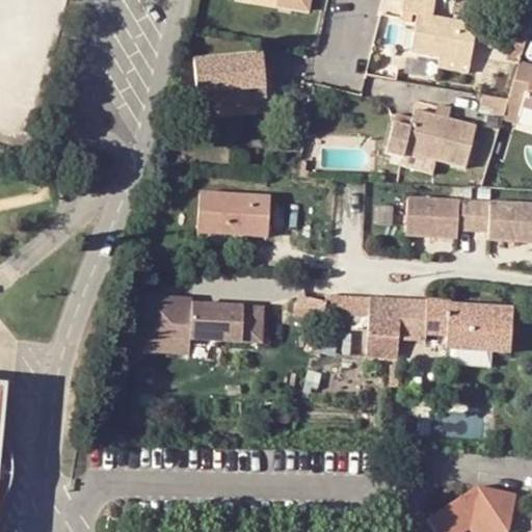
[(290,0),(289,11),(310,15),(312,0),(290,0)]
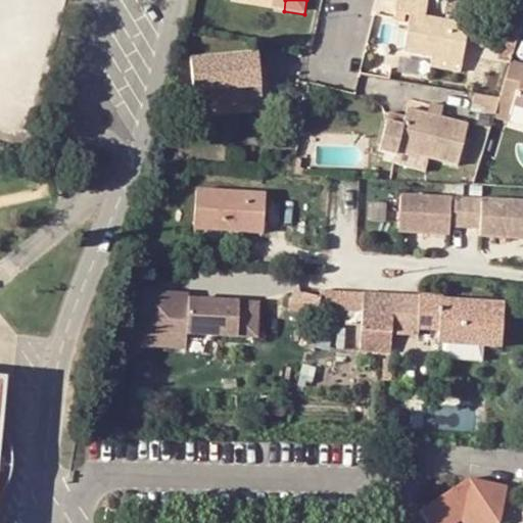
[(406,52),(432,57),(464,62),(471,26),(426,17),(428,0),(398,0),(397,12),(411,15),(406,52)]
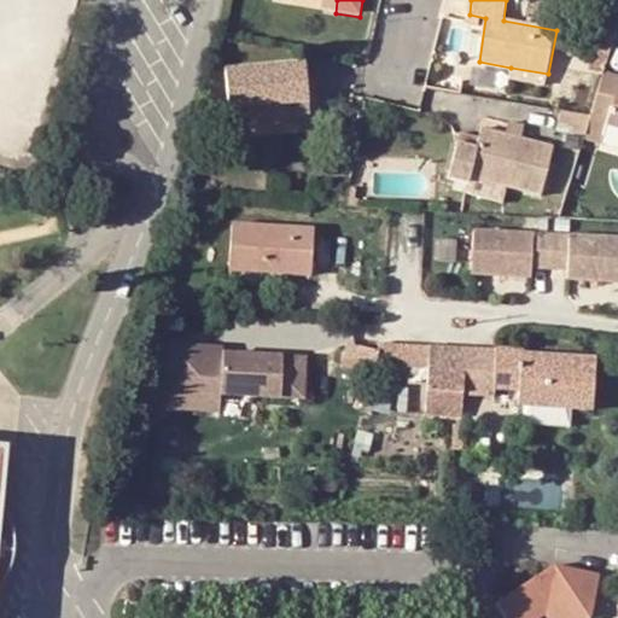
[(509,77),(547,85),(548,74),(511,68),(509,77)]
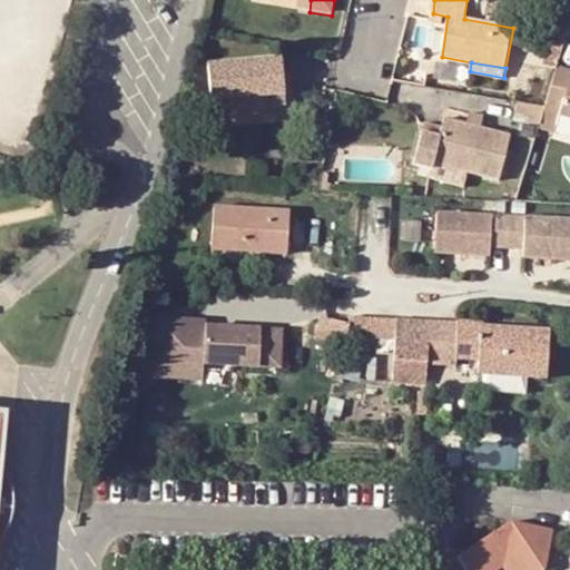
[(267,98),(282,98),(279,77),(278,64),(207,69),(208,84),(210,101),(223,100),(224,116),(267,112),(267,98)]
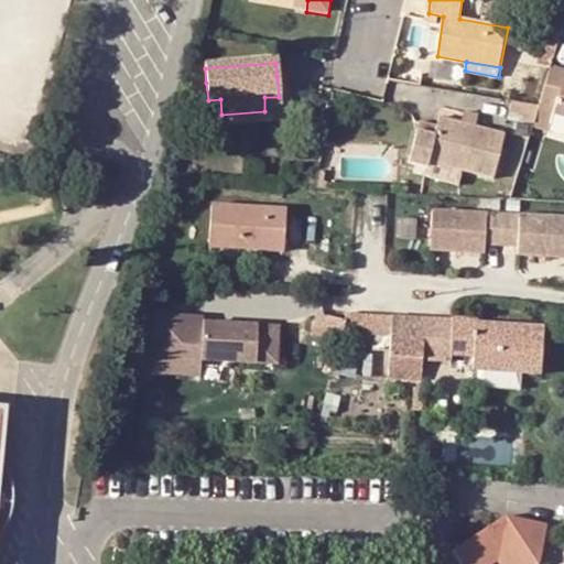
[(563,69),(550,66),(540,102),(539,105),(556,109),(555,112),(563,114),(563,69)]
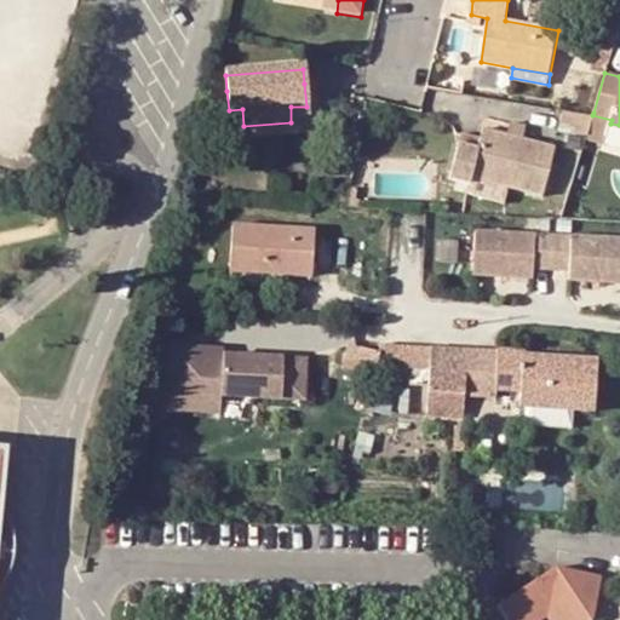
[(291,107),(291,122),(308,121),(306,107),(291,107)]
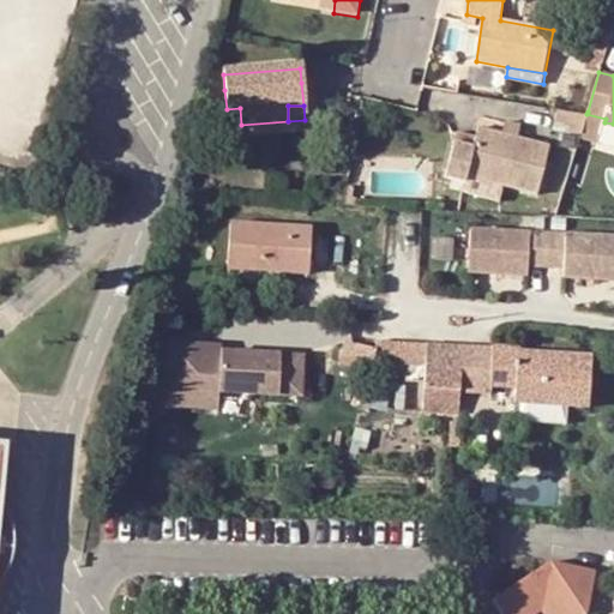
[(240,108),(227,109),(228,126),(241,125),(240,108)]
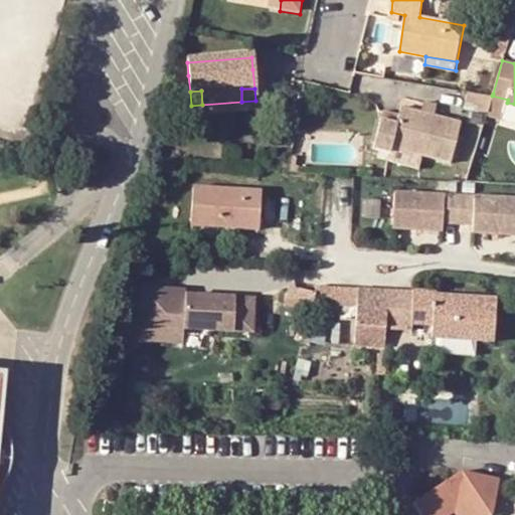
[(435,107),(421,106),(419,116),(434,117),(435,107)]
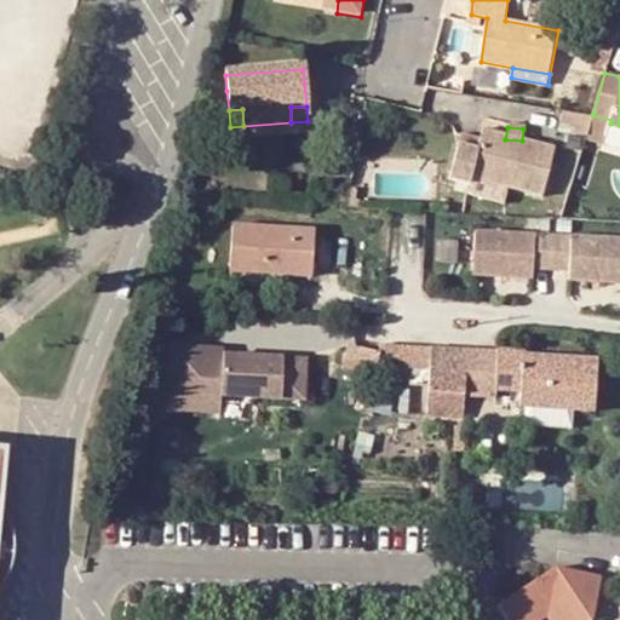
[(460,153),(458,188),(478,188),(478,187),(506,188),(550,191),(554,143),(522,141),(505,139),(482,138),(481,144),(481,154),(460,153)]
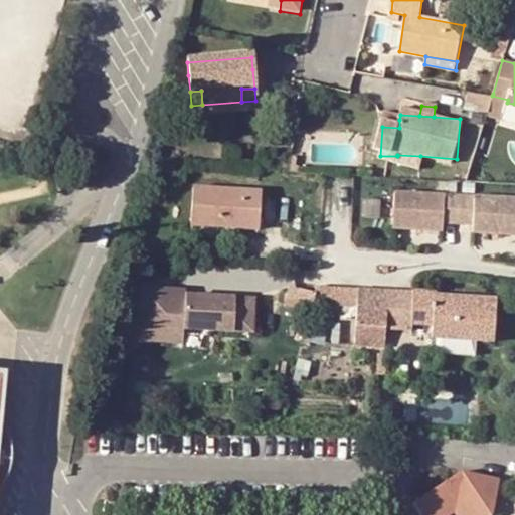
[(399,120),(382,119),(382,127),(399,128),(399,120)]
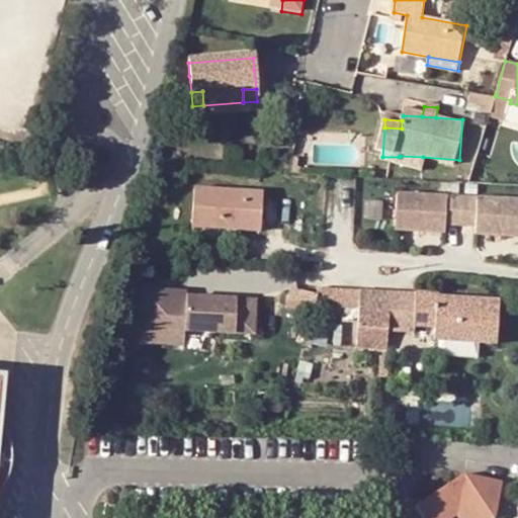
[(400,156),(400,157),(399,165),(423,166),(423,157),(400,156)]
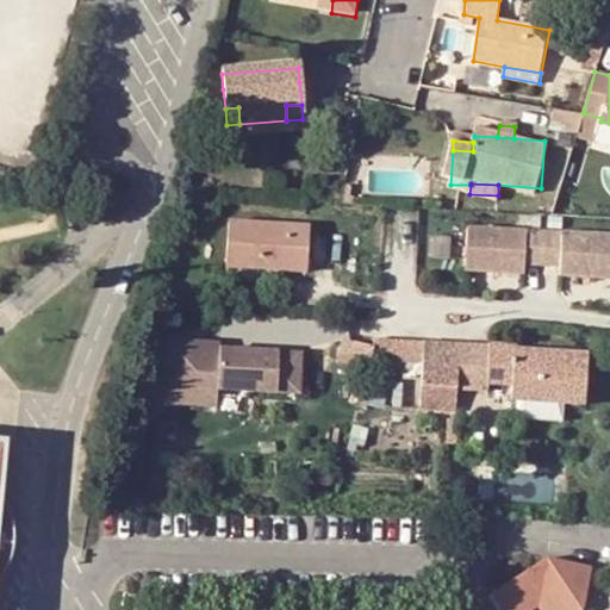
[(347,186),(343,204),(355,205),(356,197),(353,195),(355,187),(347,186)]
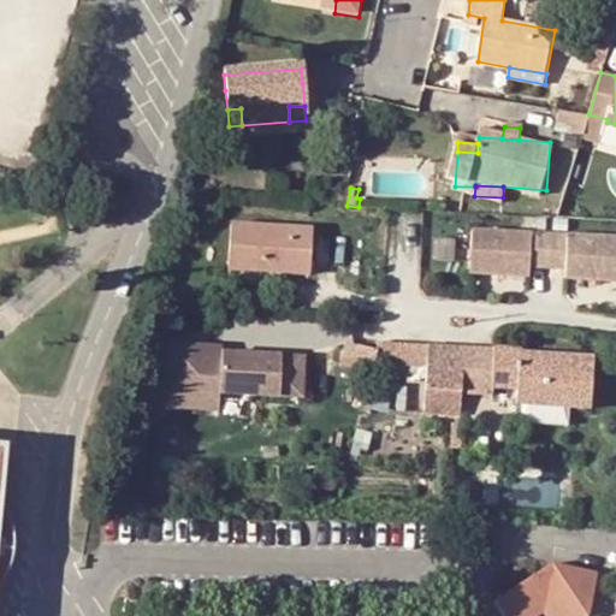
[(307,212),(229,207),(225,253),(302,258),(307,212)]
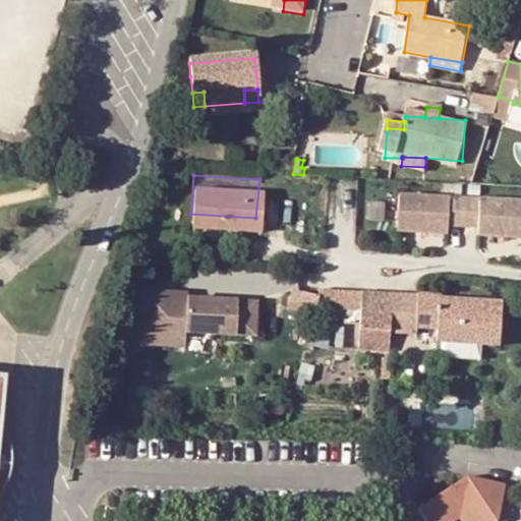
[(467,229),(469,197),(403,192),(401,231),(452,234),(453,227),(467,229)]
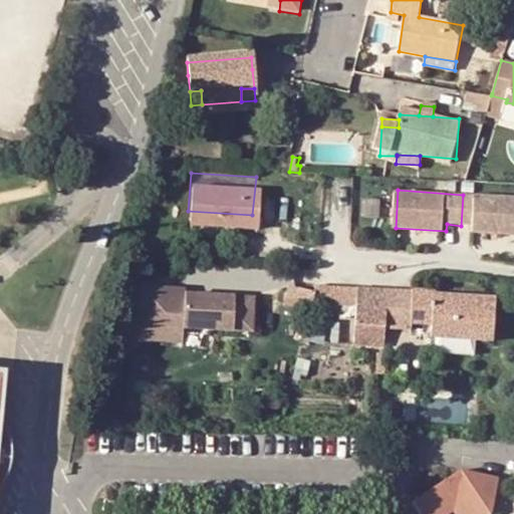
[(513,198),(463,195),(461,226),(475,227),(475,234),(513,236),(513,198)]
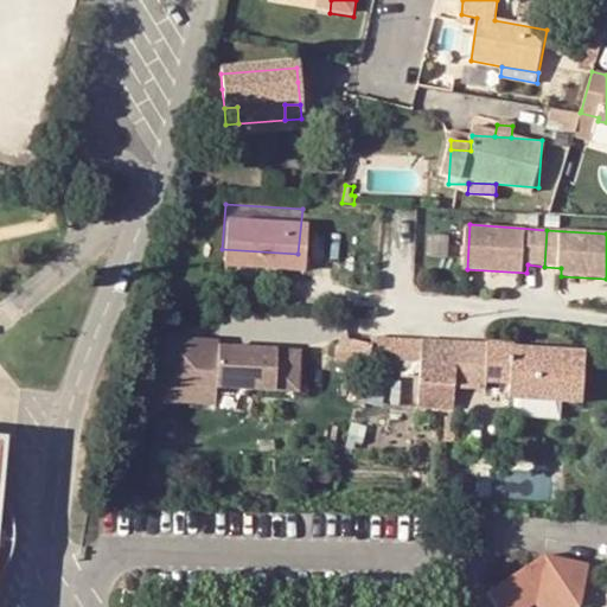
[(491,328),(376,324),(370,345),(423,349),(421,394),(457,394),(458,376),(486,377),(489,369),(515,370),(513,384),(585,387),(586,337),(516,332),(517,326),(492,325),(491,328)]
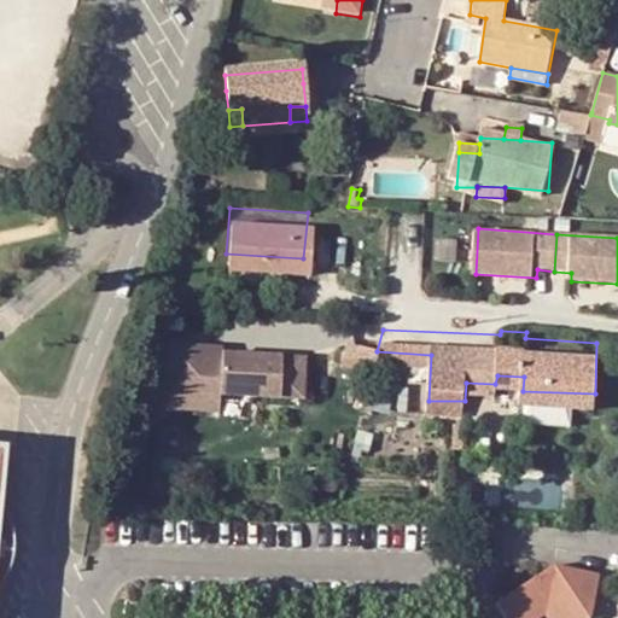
[(168,345),(168,408),(226,409),(227,396),(310,397),(312,348),(168,345)]
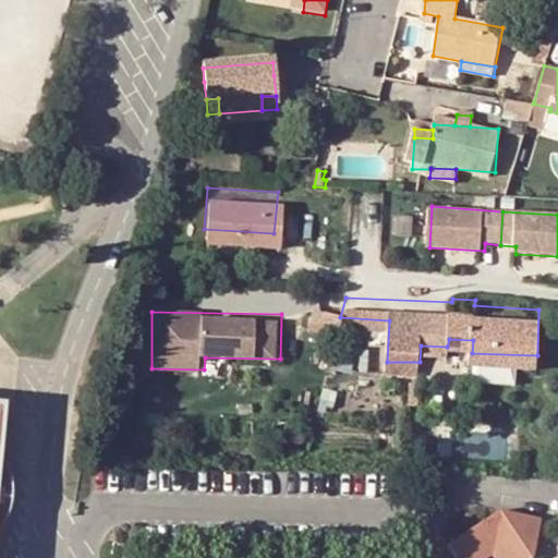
[(475,367),(475,380),(518,380),(518,367),(475,367)]
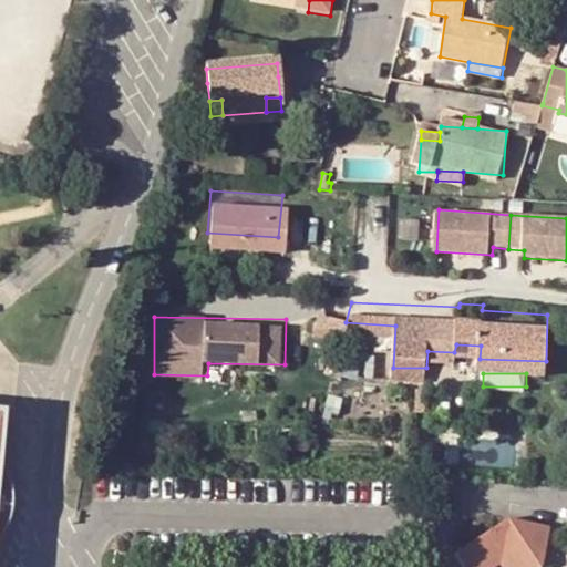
[(0,474),(0,536),(1,535),(3,532),(7,526),(9,519),(10,513),(10,505),(9,498),(8,492),(6,485),(0,474)]
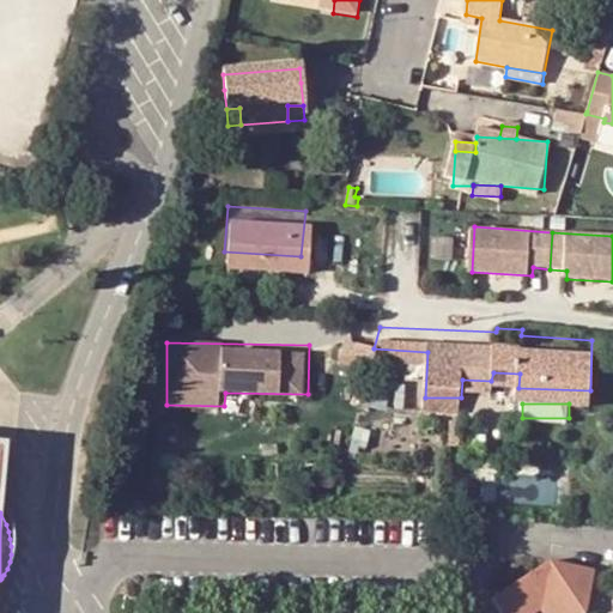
[(504,612),(527,612),(548,599),(558,612),(594,612),(605,572),(557,563),(497,600),(504,612)]
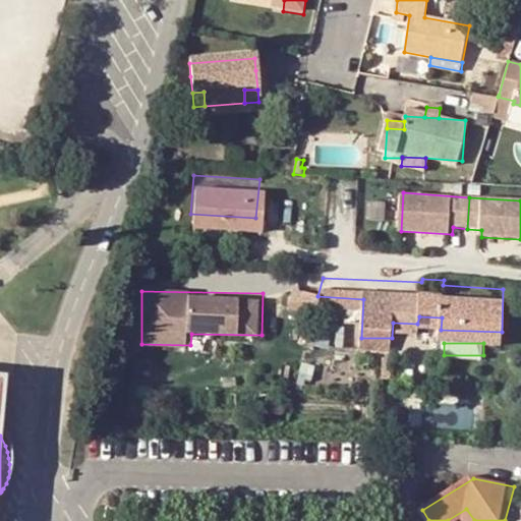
[(474,520),(466,509),(448,520),(474,520)]
